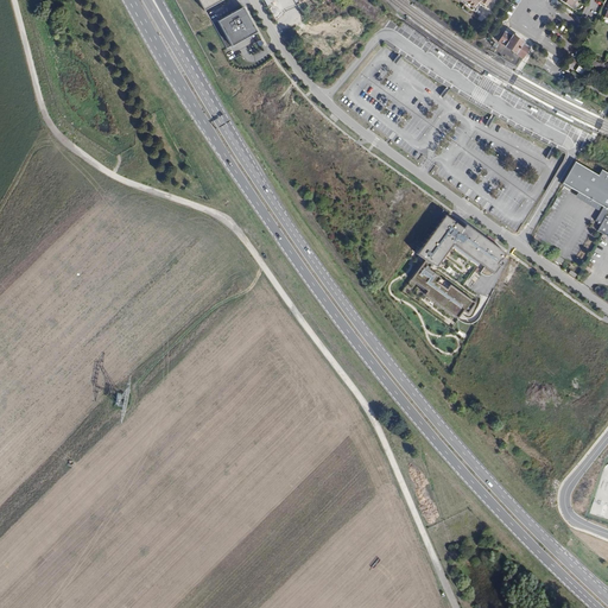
[(196,0),(203,12),(223,0),(196,0)]
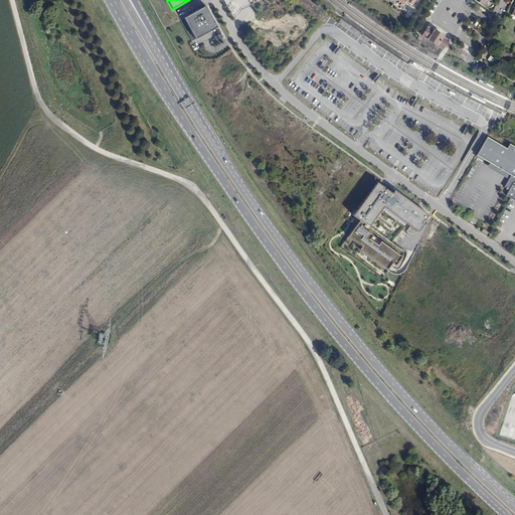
[(202,36),(217,28),(207,9),(201,12),(200,9),(183,18),(195,40),(202,36)]
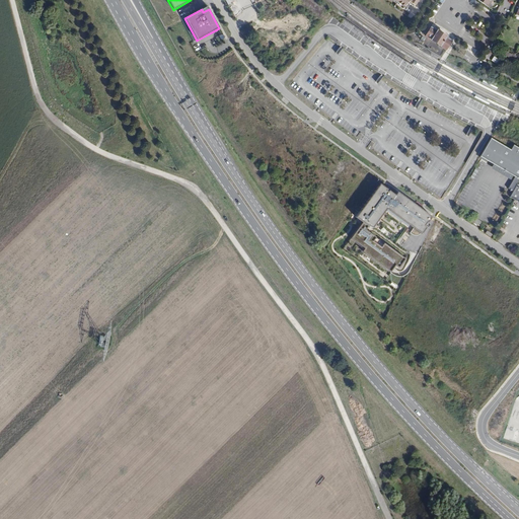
[(431,27),(425,36),(434,43),(445,50),(451,41),(446,38),(447,36),(441,32),(437,29),(436,30),(431,27)]
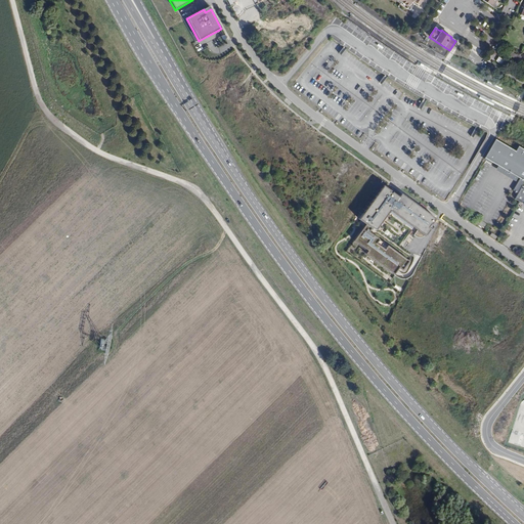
[(513,51),(511,56),(519,59),(521,54),(513,51)]
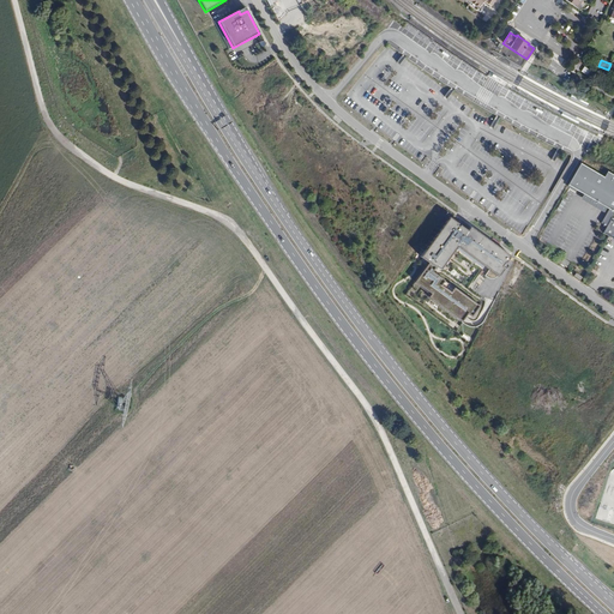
[(581,164),(567,186),(608,210),(601,224),(607,227),(608,223),(612,217),(613,214),(613,175),(607,173),(605,178),(581,164)]
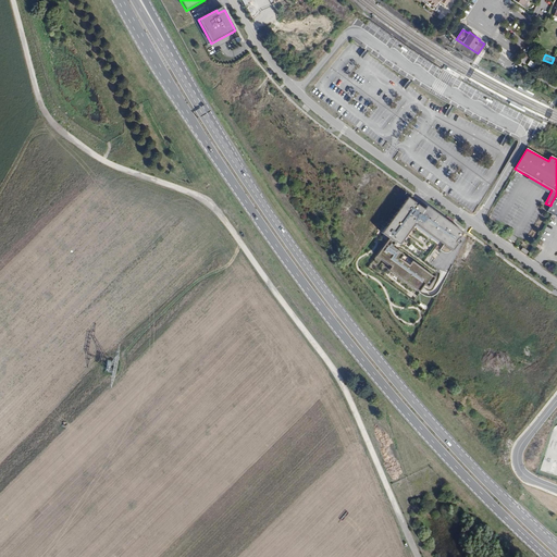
[(449,250),(461,234),(426,208),(424,211),(407,199),(381,235),(386,238),(374,255),(388,265),(385,269),(415,291),(422,282),(425,284),(431,277),(396,252),(415,225),(449,250)]
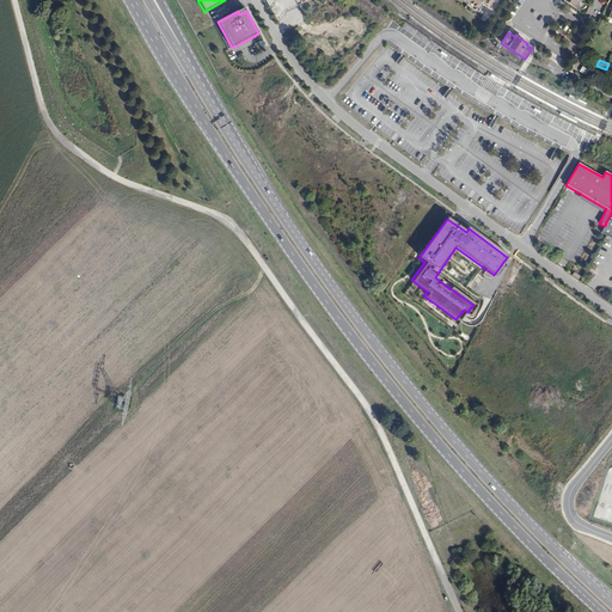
[(611,226),(606,222),(605,226),(601,233),(611,238),(611,226)]
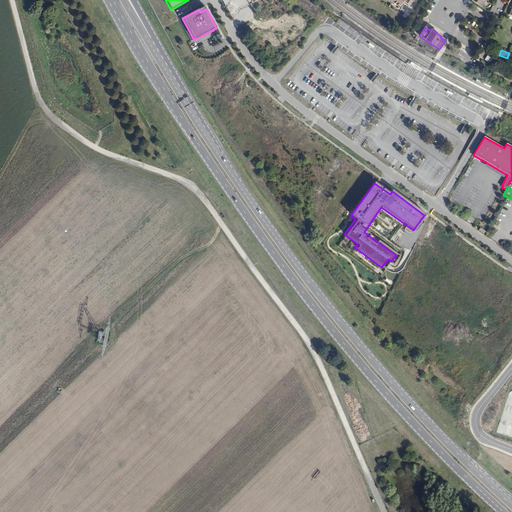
[(391,240),(397,243),(404,231),(398,227),(391,240)]
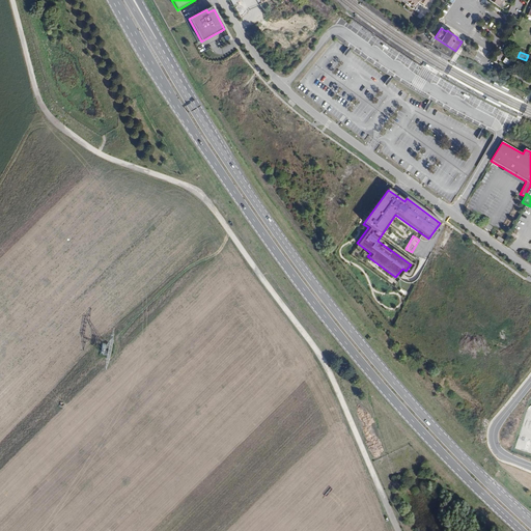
[(529,444),(530,441),(520,437),(515,447),(527,451),(529,444)]
